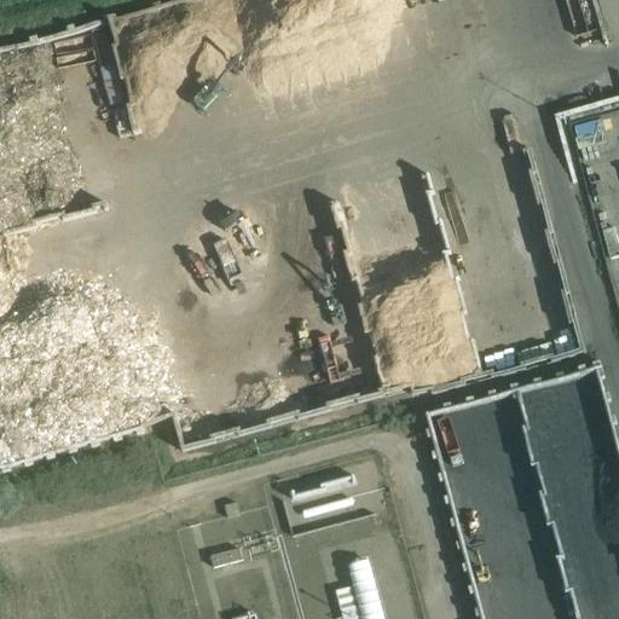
[(605,160),(611,189),(618,186),(618,174),(615,157),(605,160)]
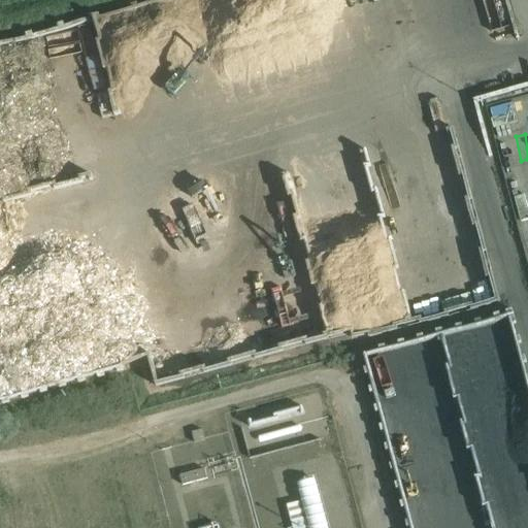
[(195,442),(204,440),(202,430),(192,432),(195,442)]
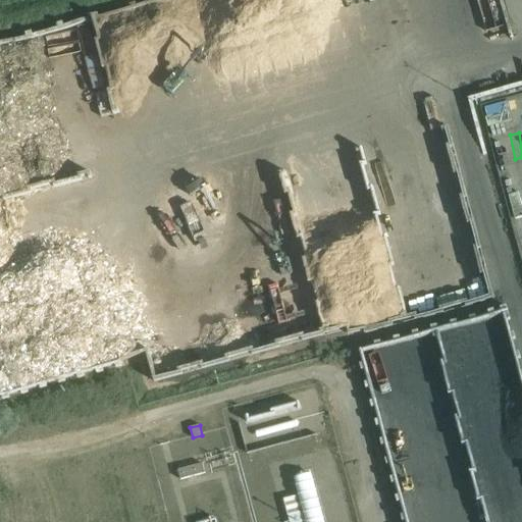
[(180,478),(205,473),(203,464),(178,470),(180,478)]
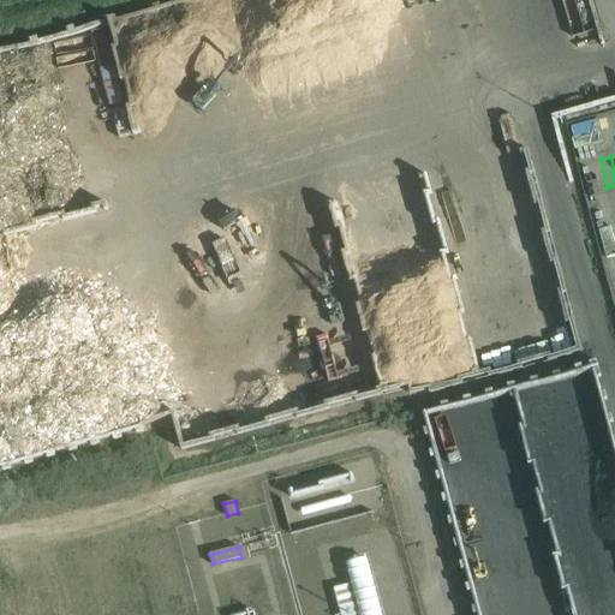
[(404,614),(389,548),(368,553),(382,614),(404,614)]
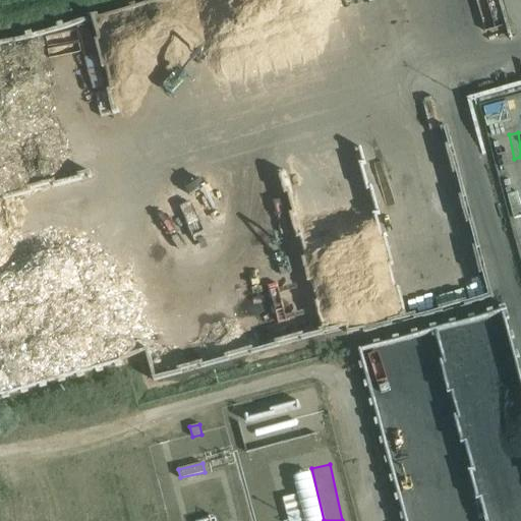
[(309,518),(321,513),(308,487),(297,493),(309,518)]
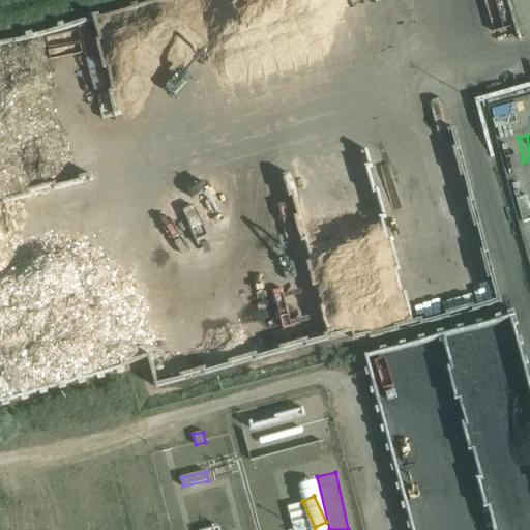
[(293,529),(308,529),(301,504),(288,507),(293,529)]
